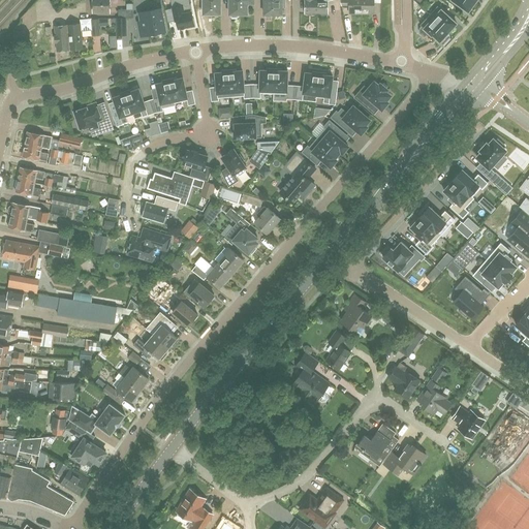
[(111,12),(111,7),(110,0),(92,0),(92,12),(111,12)]
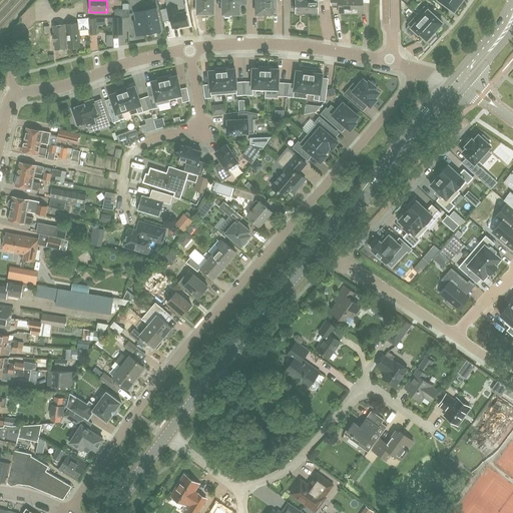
[(183,0),(165,0),(167,7),(170,20),(172,19),(173,27),(175,26),(175,27),(180,26),(180,25),(181,25),(182,27),(190,25),(188,17),(187,17),(186,11),(187,11),(185,4),(184,4),(183,0)]
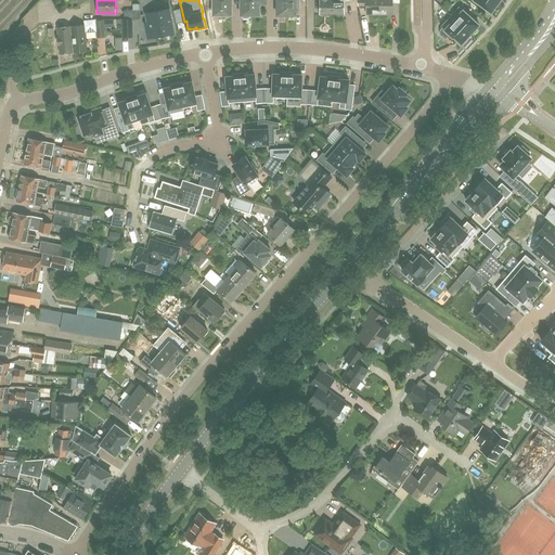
[(214,14),(223,14),(222,0),(213,0),(214,1),(210,1),(210,7),(214,7),(214,14)]
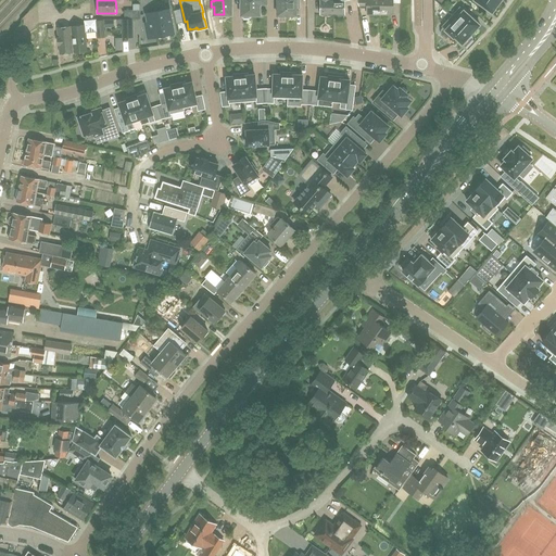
[(232,14),(232,8),(231,0),(223,0),(224,14),(232,14)]
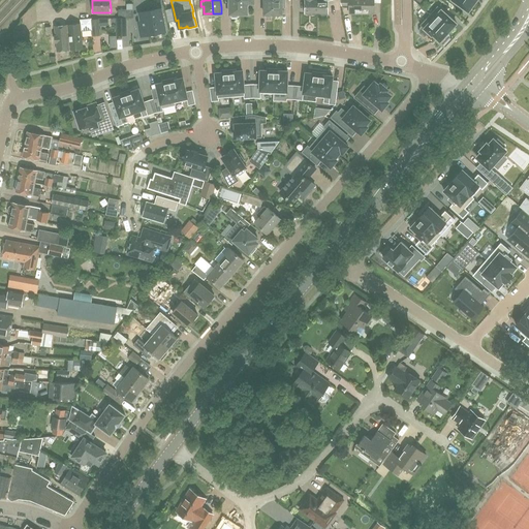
[(229,0),(229,13),(231,13),(231,17),(238,17),(238,13),(239,13),(239,0),(229,0)]
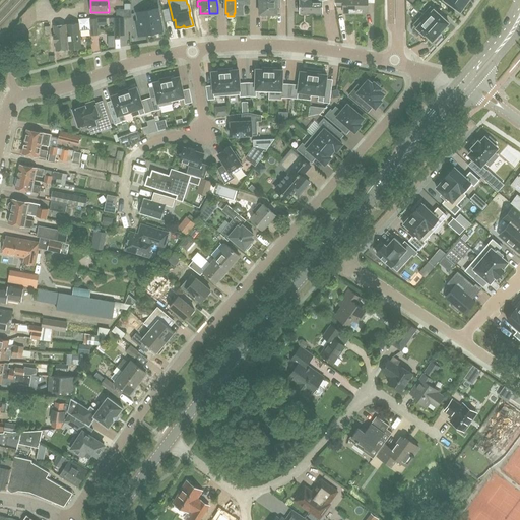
[(235,0),(235,13),(244,13),(244,2),(250,2),(250,0),(235,0)]
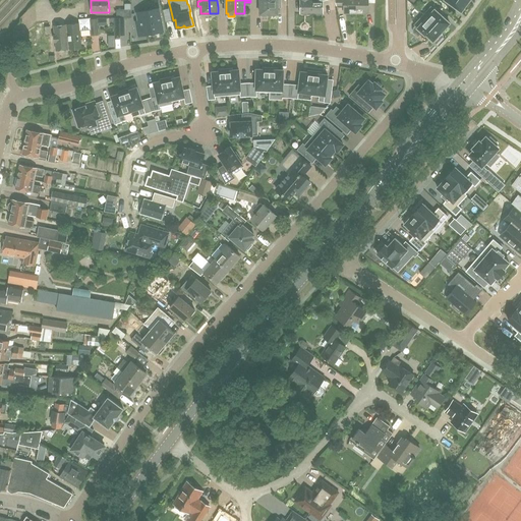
[(259,0),(261,13),(262,13),(262,16),(268,16),(268,13),(269,13),(269,0),(259,0)]
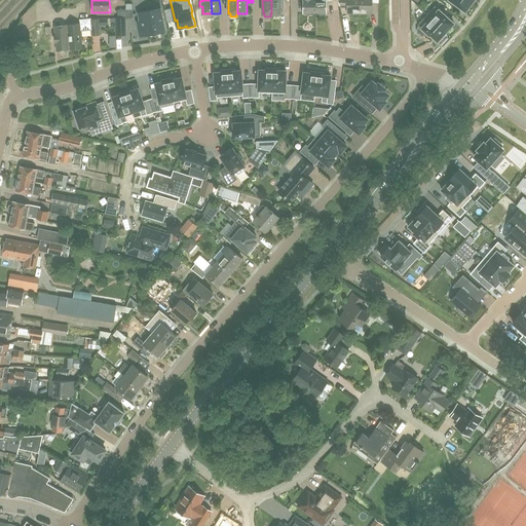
[(271,0),(271,8),(271,13),(280,13),(280,7),(284,7),(284,0),(271,0)]
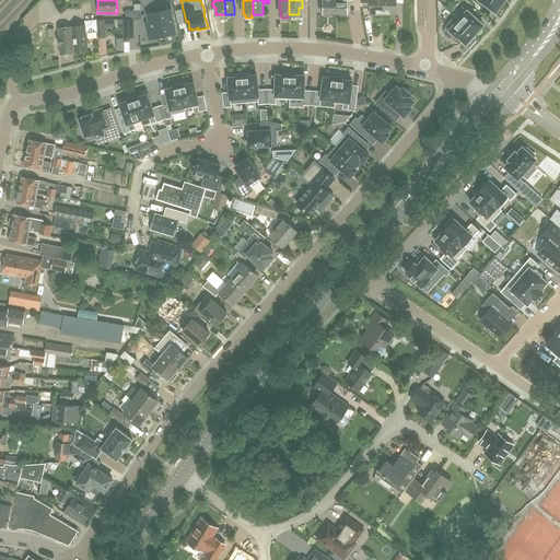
[(323,0),(323,8),(323,14),(325,14),(326,16),(329,16),(331,14),(335,14),(334,0),(323,0)]
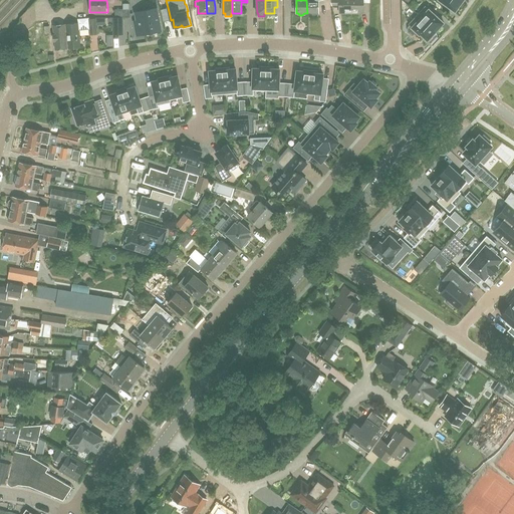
[(306,0),(307,13),(311,13),(312,15),(316,15),(317,13),(318,13),(318,0),(306,0)]
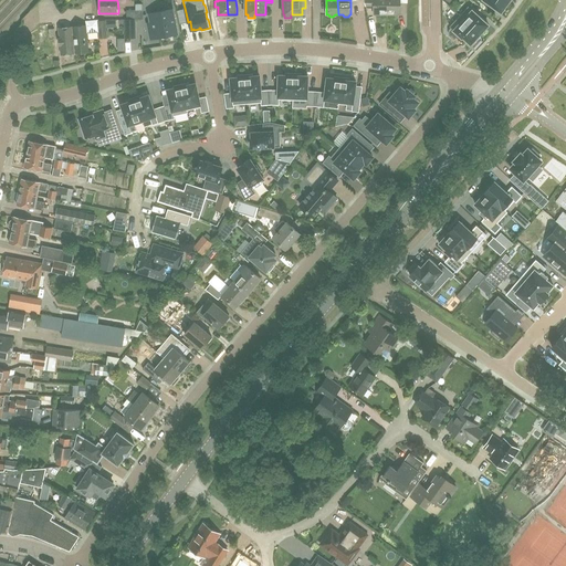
[(387,13),(386,0),(364,0),(366,7),(374,7),(374,13),(387,13)]
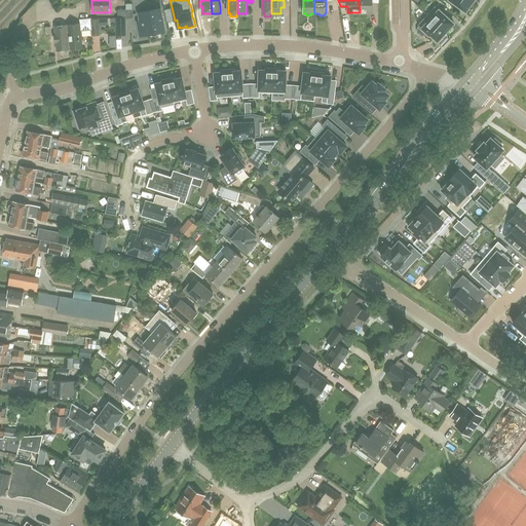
[(372,12),(372,7),(371,0),(359,0),(360,12),(372,12)]
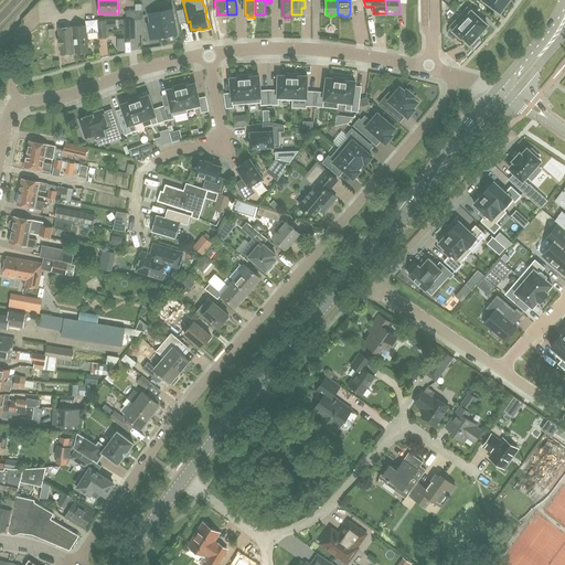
[(505,0),(483,0),(500,12),(503,8),(505,9),(510,2),(505,0)]
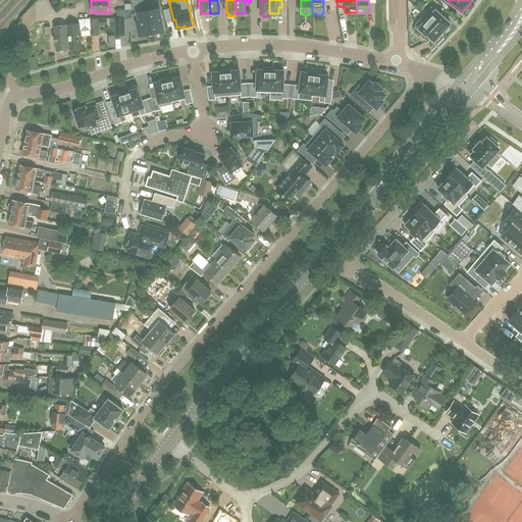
[(423,15),(444,33),(448,28),(447,27),(451,22),(431,5),(423,15)]
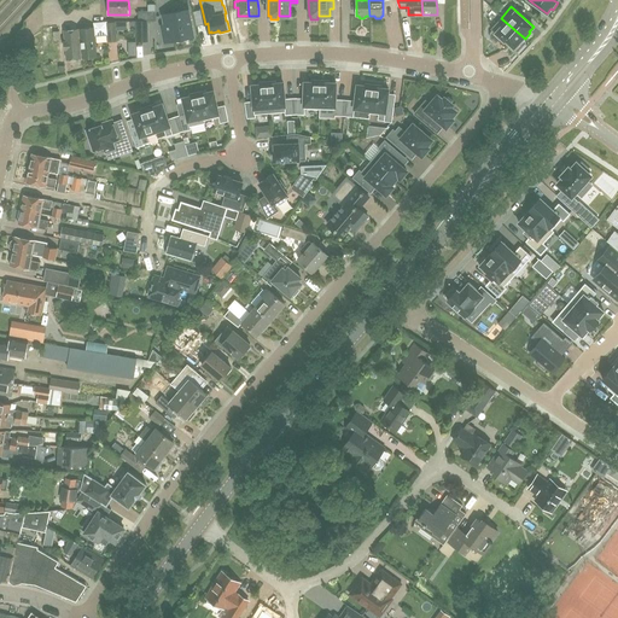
[(170,40),(193,35),(187,10),(162,15),(165,30),(168,30),(170,40)]
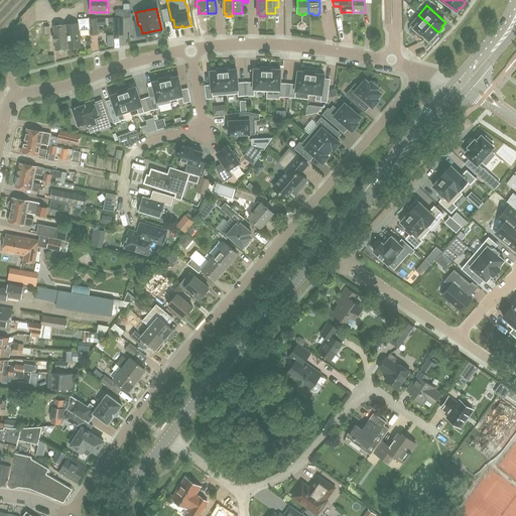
[(116,17),(124,17),(130,17),(130,9),(116,9),(116,17)]
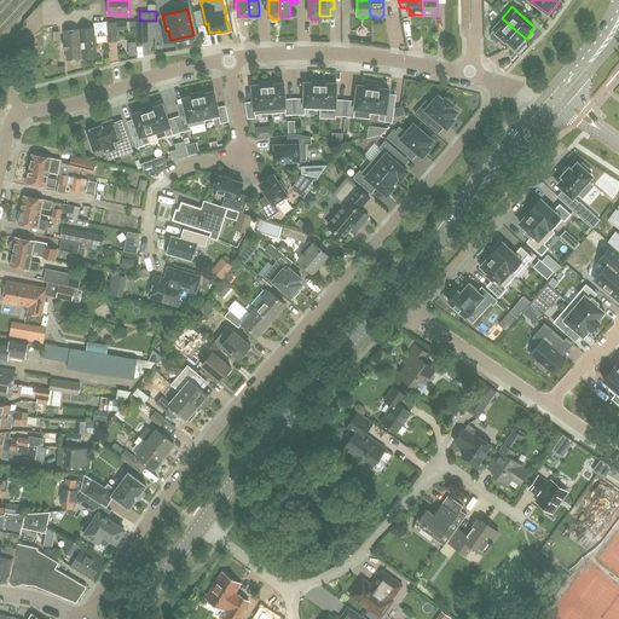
[(493,30),(491,33),(491,39),(496,44),(501,38),(505,41),(505,40),(514,48),(519,44),(520,45),(526,39),(502,18),(491,29),(493,30)]
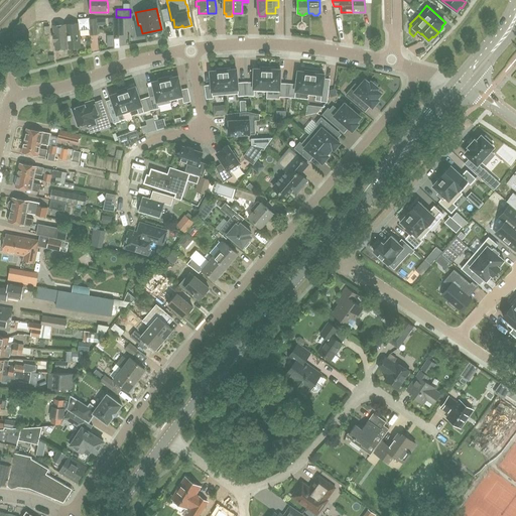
[(124,34),(124,17),(116,17),(113,17),(114,34),(124,34)]
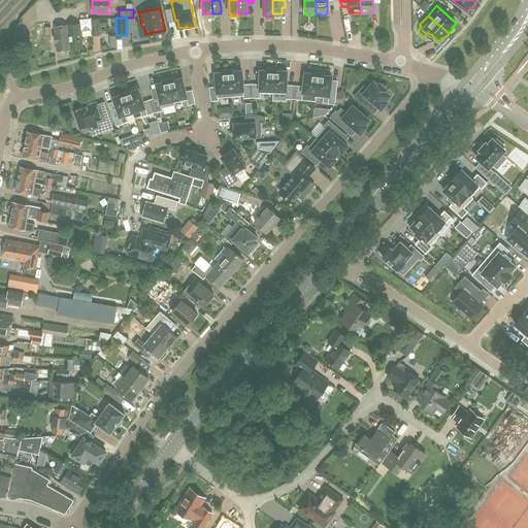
[(100,35),(99,19),(91,19),(92,35),(100,35)]
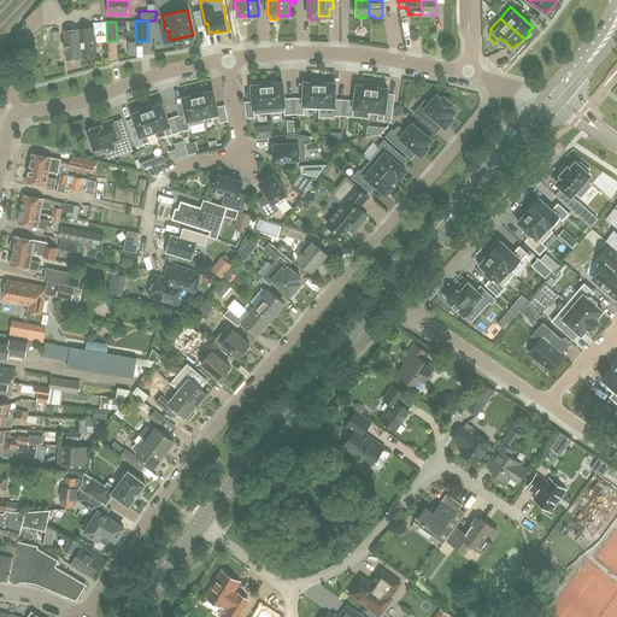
[(78,29),(82,58),(97,56),(94,28),(78,29)]
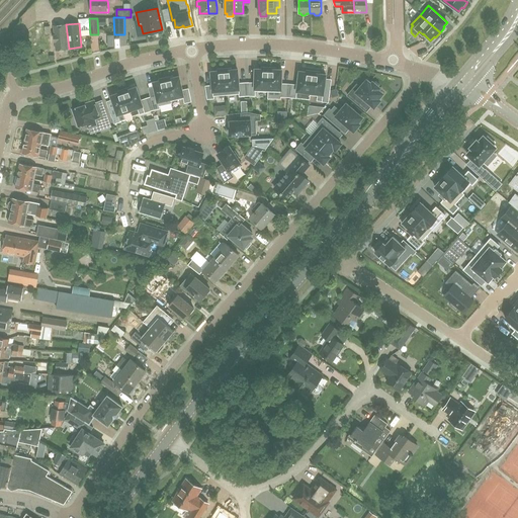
[(66,24),(54,25),(55,33),(54,34),(55,39),(56,50),(69,49),(66,24)]
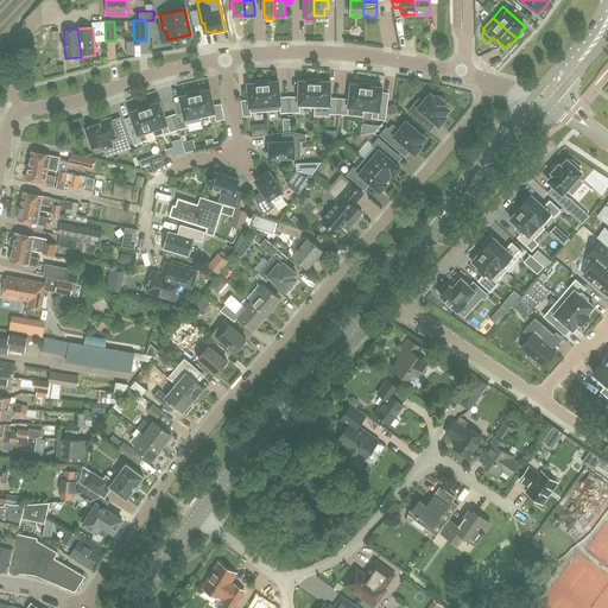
[(314,106),(315,78),(306,77),(306,80),(299,80),(299,96),(292,96),(291,111),(299,112),(299,106),(314,106)]
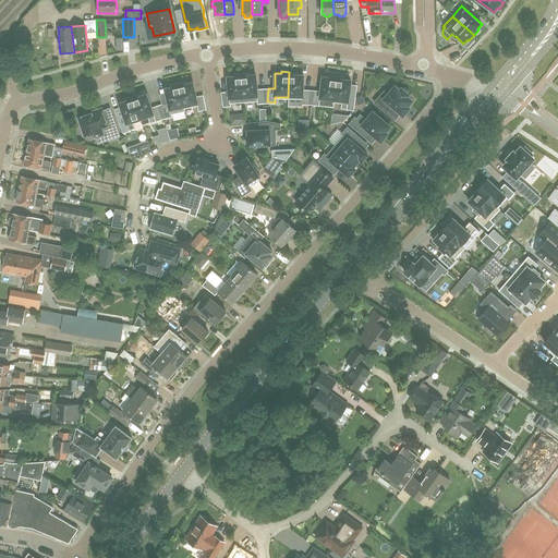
[(249,72),(241,73),(243,101),(257,100),(257,102),(265,102),(264,88),(257,89),(255,74),(249,74),(249,72)]
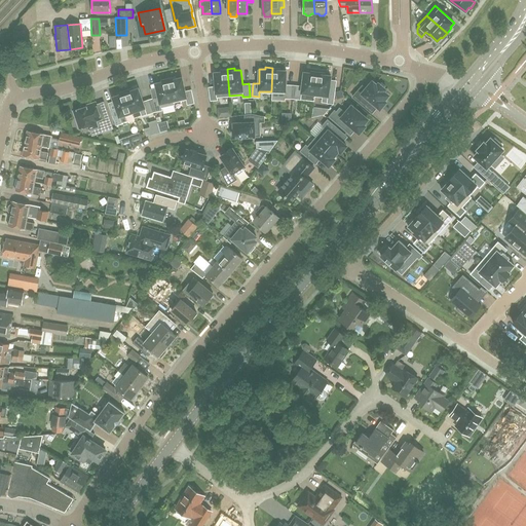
[(272,68),(271,91),(271,100),(285,101),(286,97),(292,98),(292,84),(286,84),(286,70),(279,70),(279,68),(272,68)]
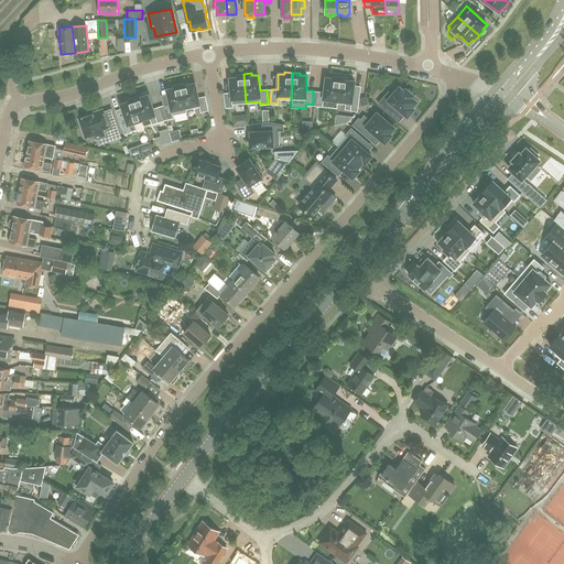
[(232,104),(246,102),(243,74),(236,75),(237,76),(229,77),(231,93),(224,93),(226,107),(232,106),(232,104)]
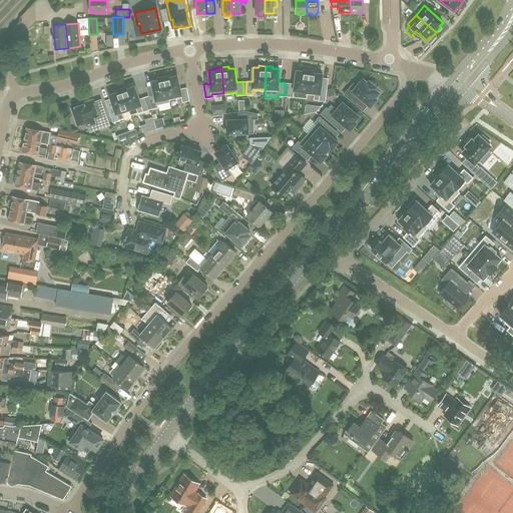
[(306,98),(307,93),(310,69),(303,68),(303,70),(297,69),(295,83),(289,82),(287,95),(294,96),(306,98)]
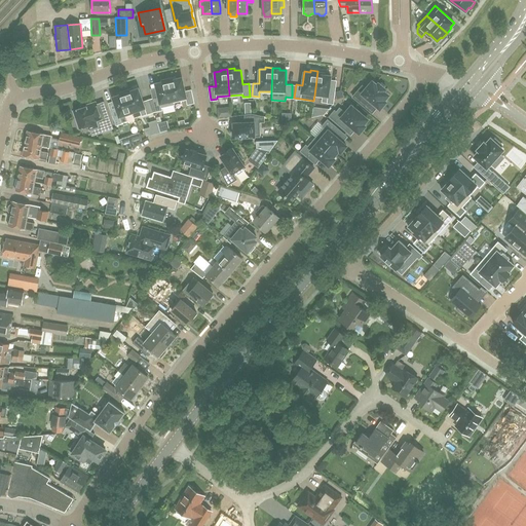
[(335,89),(329,89),(331,75),(325,74),(325,72),(317,71),(314,96),(323,97),(322,101),(333,103),(335,89)]
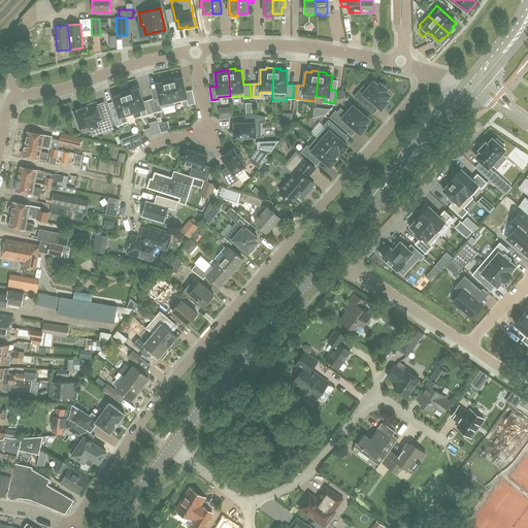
[(175,76),(168,78),(173,100),(173,102),(174,102),(187,99),(188,104),(194,102),(192,90),(186,91),(183,77),(175,78),(175,76)]
